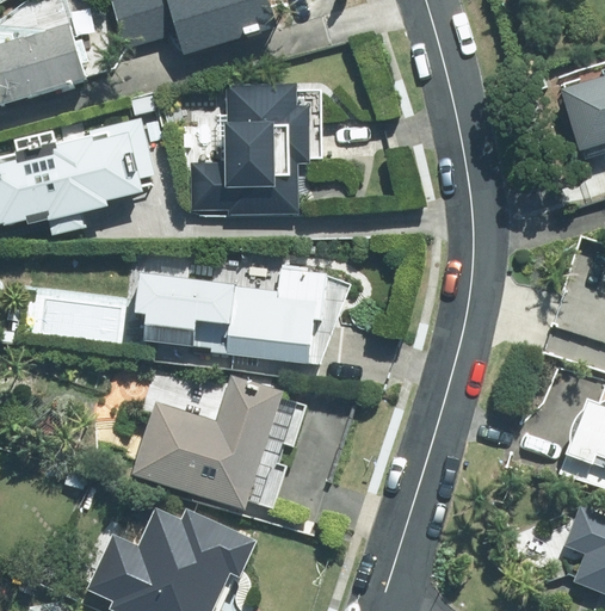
[(107,0),(123,50),(177,35),(184,56),(278,29),(270,0),(107,0)]
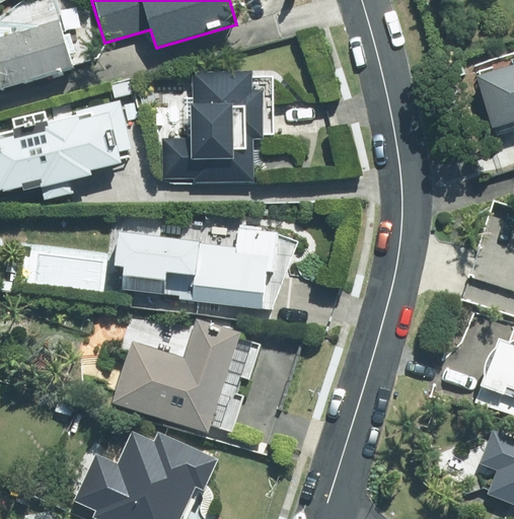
[(0,90),(74,69),(60,21),(0,40),(0,90)]
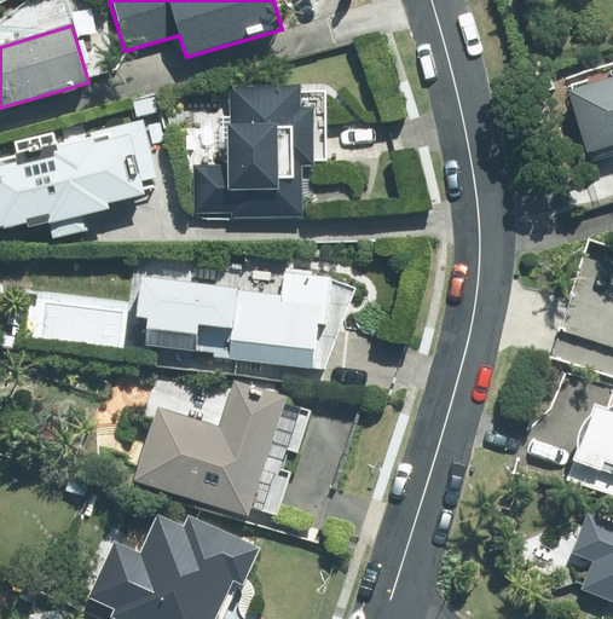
[(612,73),(566,86),(582,143),(612,133),(612,73)]
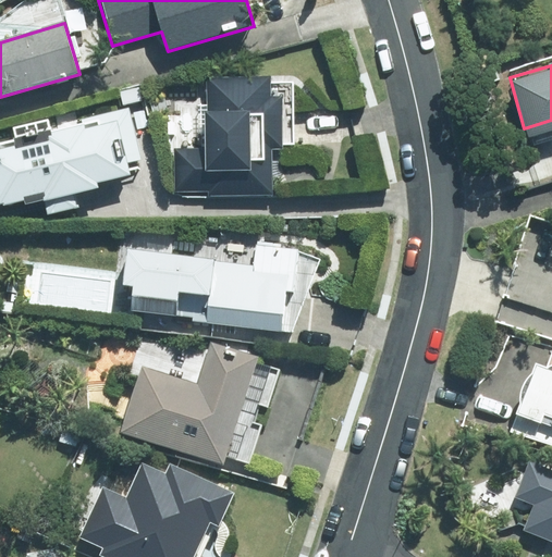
[(272,199),(271,78),(205,79),(205,145),(168,145),(168,200),(272,199)]
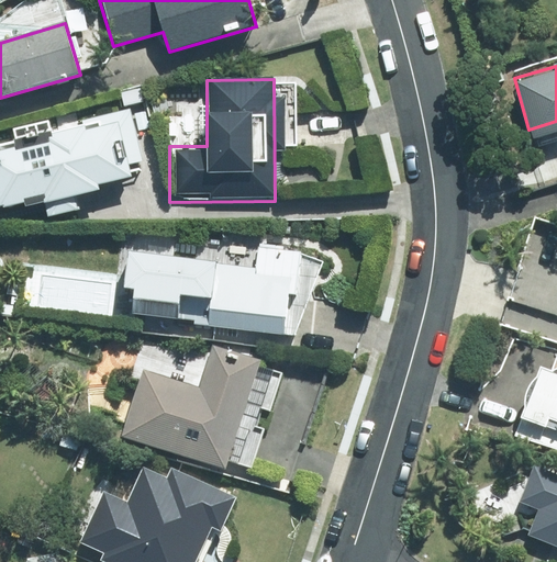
[(130,117),(0,146),(0,212),(41,202),(45,217),(78,210),(75,194),(132,181),(129,163),(140,160),(130,117)]
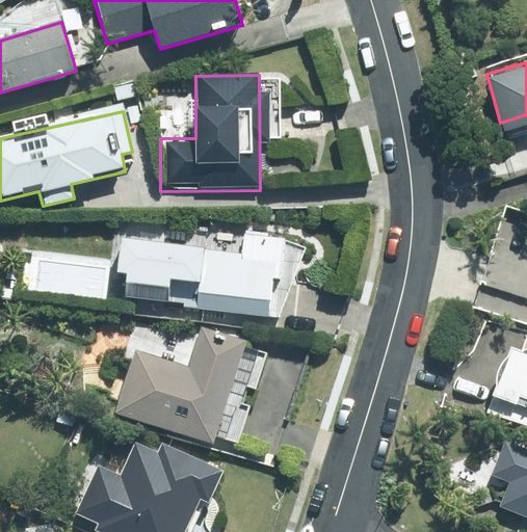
[(126,273),(123,296),(267,315),(272,277),(279,278),(284,239),(243,234),(241,254),(123,239),(119,272),(126,273)]
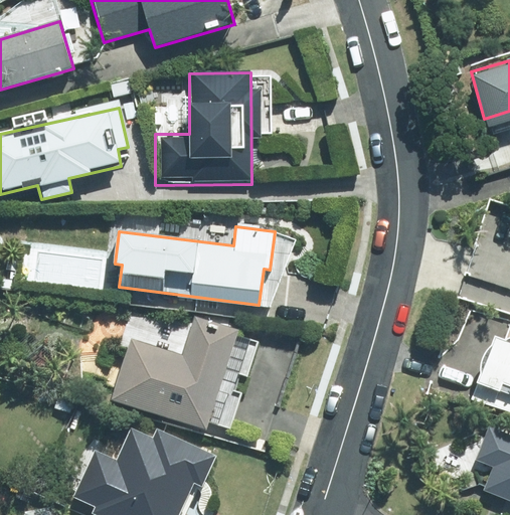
[(129,337),(110,398),(206,430),(238,329),(192,315),(180,353),(129,337)]
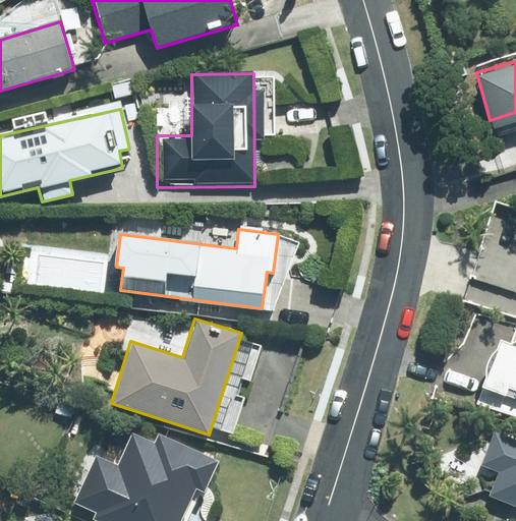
[(503,339),(477,402),(515,417),(515,327),(510,342),(503,339)]
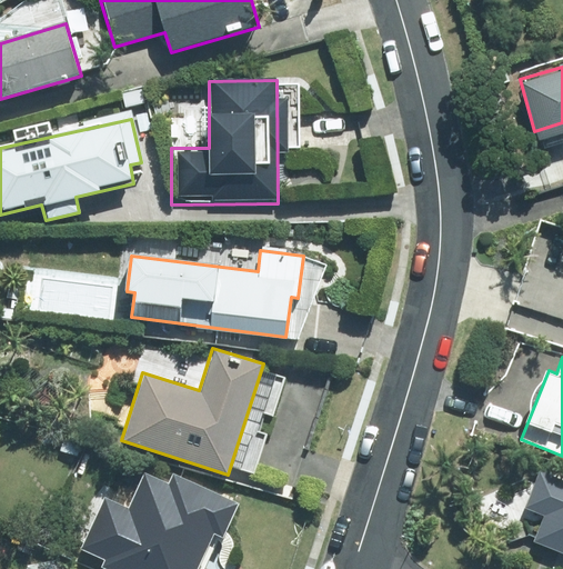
[(562,480),(539,471),(523,509),(542,517),(531,543),(562,556),(562,480)]
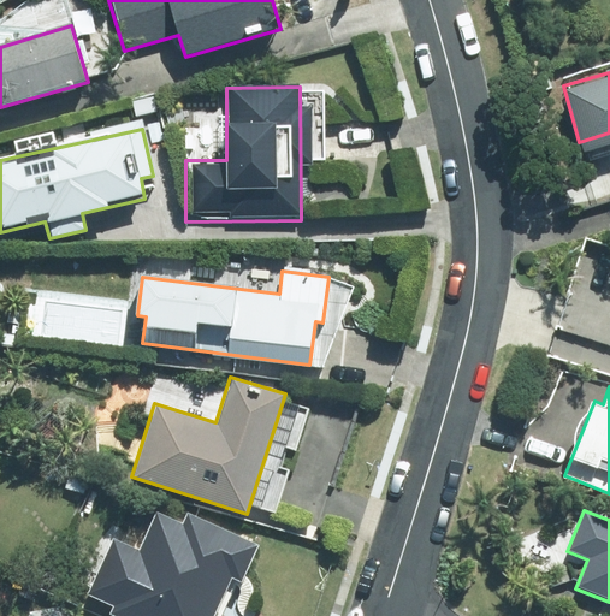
[(112,540),(87,596),(112,606),(108,614),(113,615),(214,615),(232,578),(242,582),(259,546),(188,513),(182,525),(157,513),(138,551),(112,540)]
